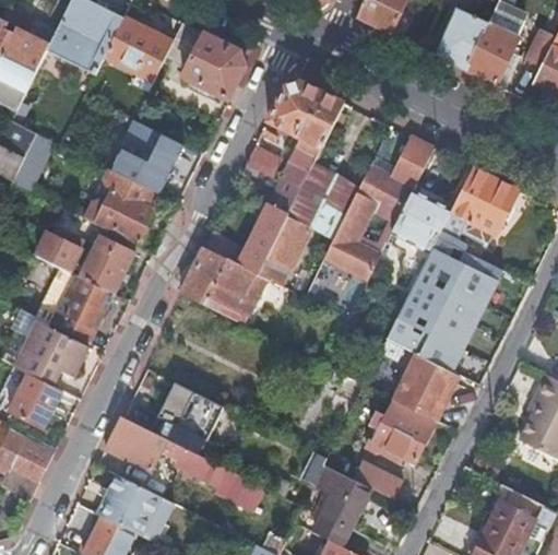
[(46,48),(95,73),(105,55),(123,16),(93,0),(69,0),(48,42),(46,48)]
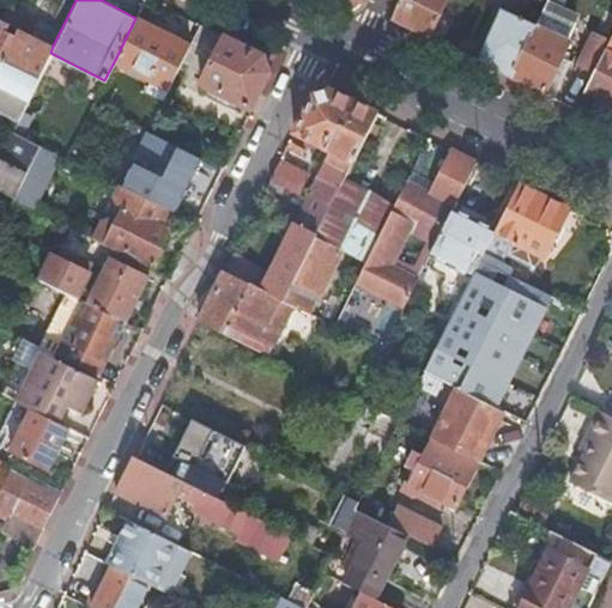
[(398,0),(392,17),(429,36),(446,0),(398,0)]
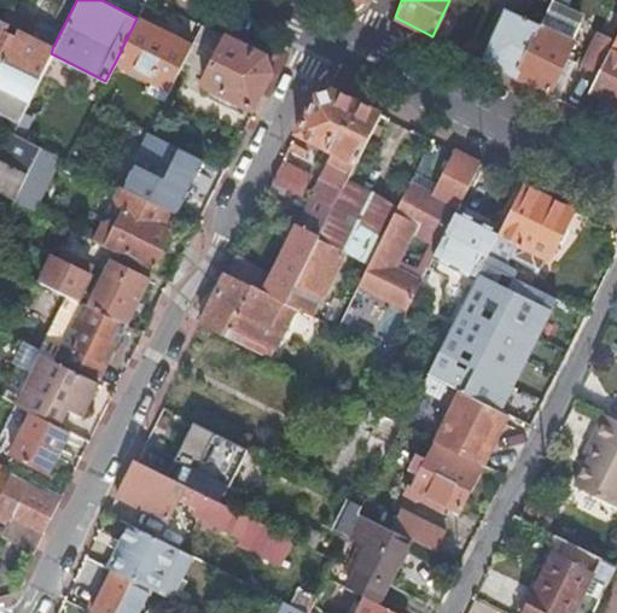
[(0,58),(38,77),(42,69),(51,53),(53,46),(47,42),(44,50),(24,39),(28,33),(34,21),(6,6),(0,17),(0,58)]
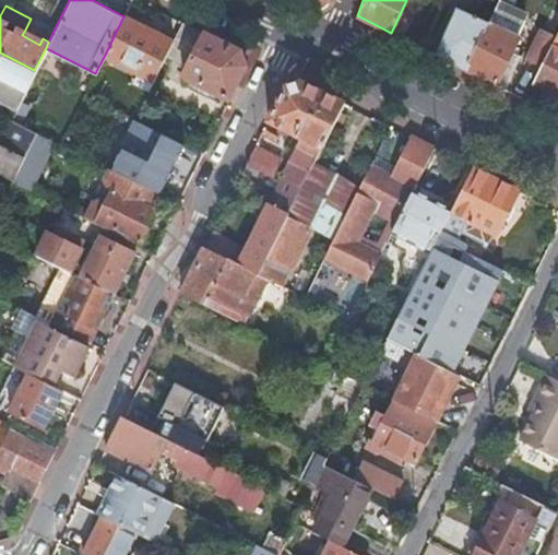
[(454,7),(434,54),(466,70),(487,22),(454,7)]
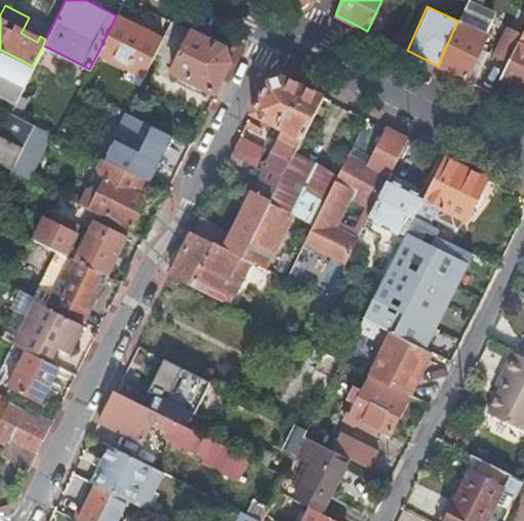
[(457,21),(438,66),(466,80),(487,34),(485,33),(491,19),(464,6),(464,7),(457,21)]
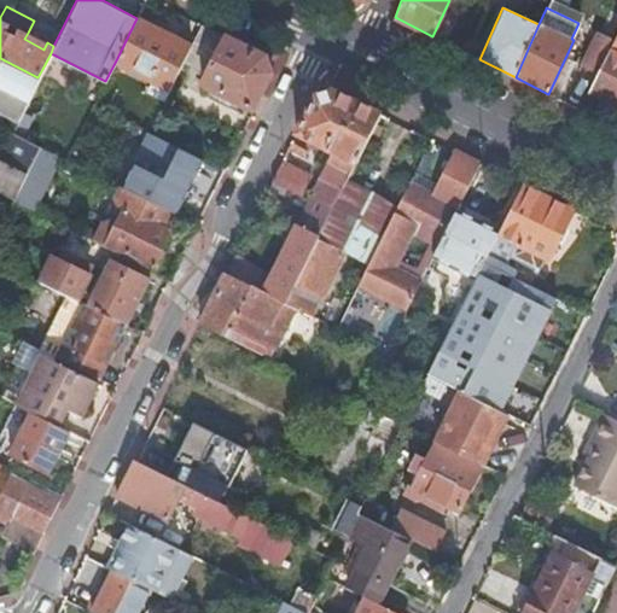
[(147,88),(164,97),(185,58),(191,45),(137,18),(116,60),(152,79),(147,88)]
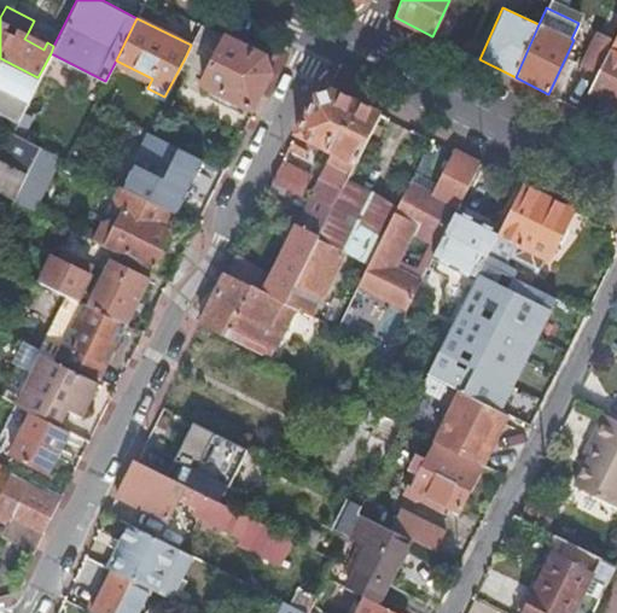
[(202,81),(254,107),(272,71),(267,54),(202,22),(191,45),(185,58),(208,69),(202,81)]
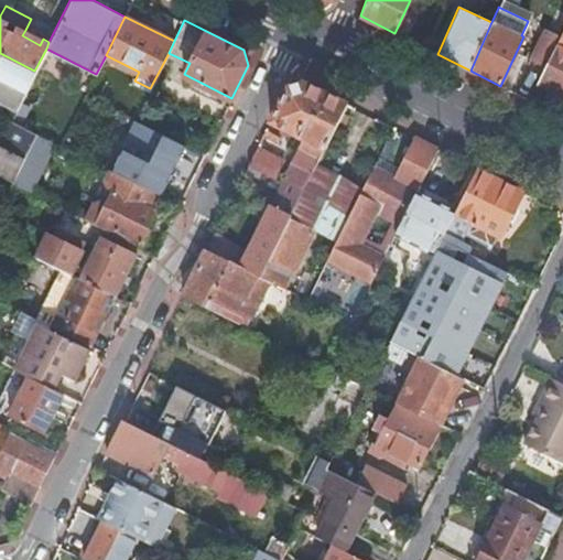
[(545,66),(561,35),(545,28),(531,58),(545,66)]
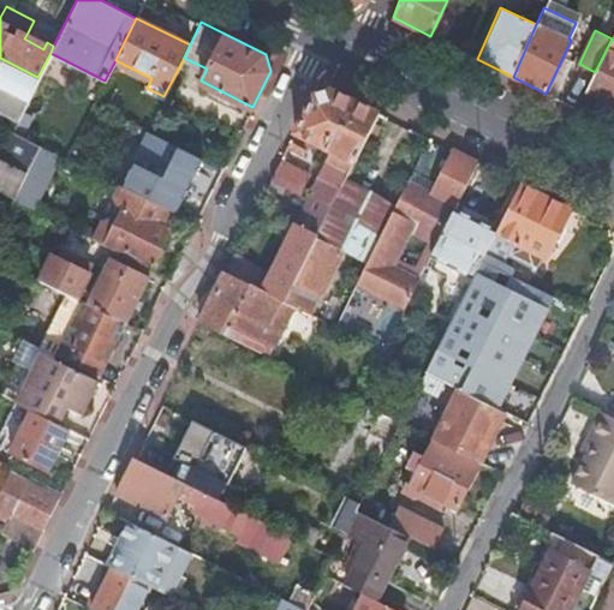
[(47,42),(28,33),(24,39),(43,49),(47,42)]
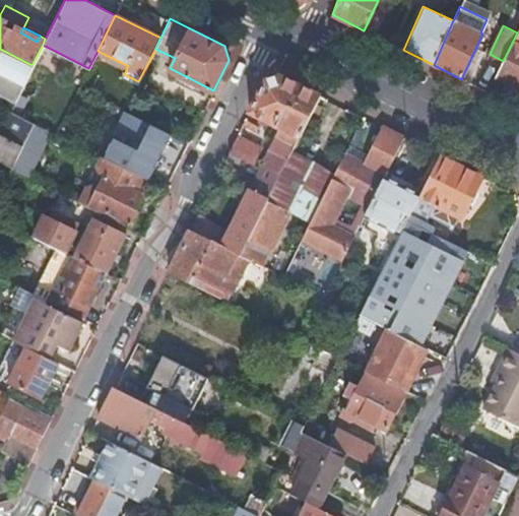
[(503,61),(496,76),(507,81),(503,88),(514,93),(517,87),(518,88),(518,27),(517,33),(503,61)]
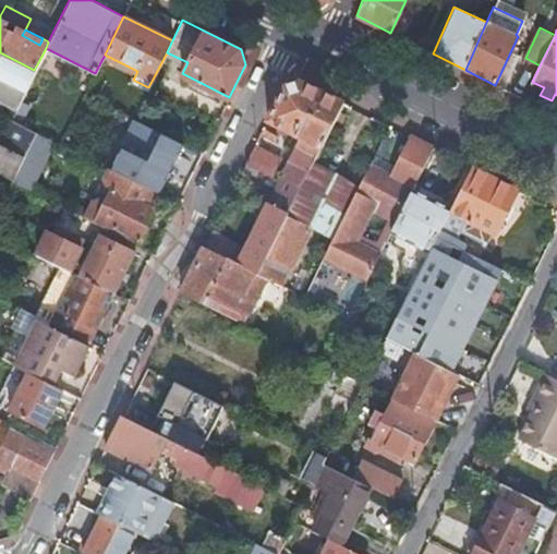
[(0,103),(14,110),(25,89),(34,70),(0,52),(0,103)]
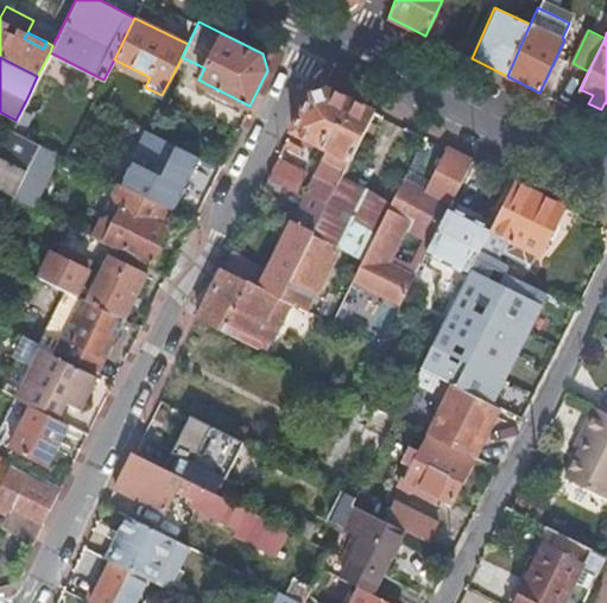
[(42,68),(37,76),(27,97),(50,109),(64,80),(42,68)]
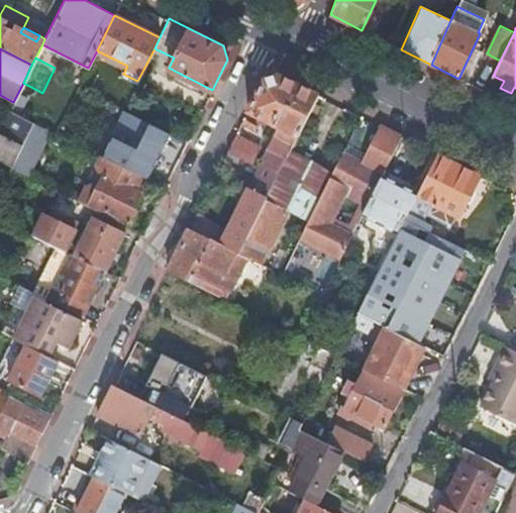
[(274,137),(261,164),(278,172),(287,155),(309,111),(312,104),(317,94),(278,75),(263,80),(246,111),(270,123),(269,127),(274,130),(277,127),(289,133),(284,143),(274,137)]
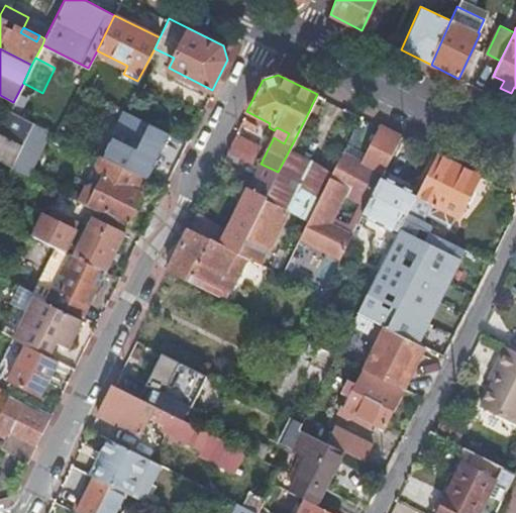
[(312,104),(309,111),(315,114),(318,108),(312,104)]
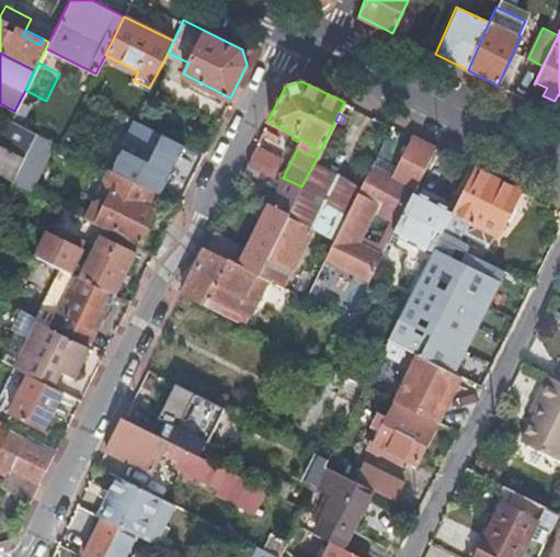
[(11,118),(0,139),(0,144),(24,156),(35,133),(11,118)]
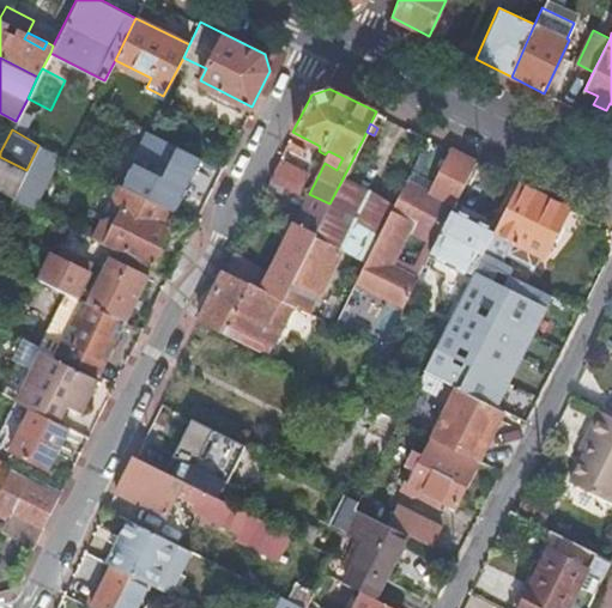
[(164,146),(139,193),(173,211),(200,157),(146,129),(143,139),(155,144),(156,143),(164,146)]
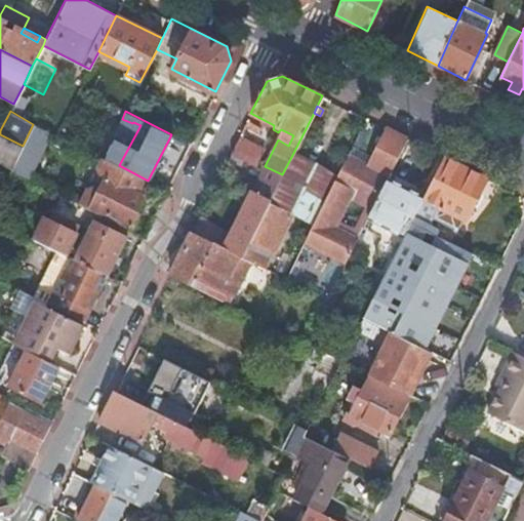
[(259,127),(247,120),(240,134),(252,141),(259,127)]
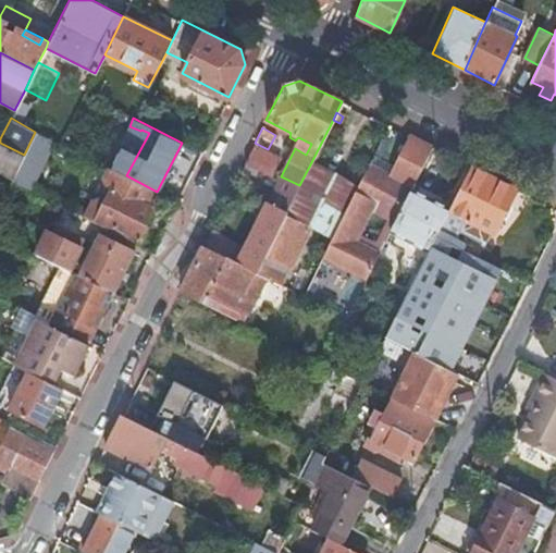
[(12,177),(12,179),(23,184),(47,136),(36,130),(35,132),(24,155),(12,177)]
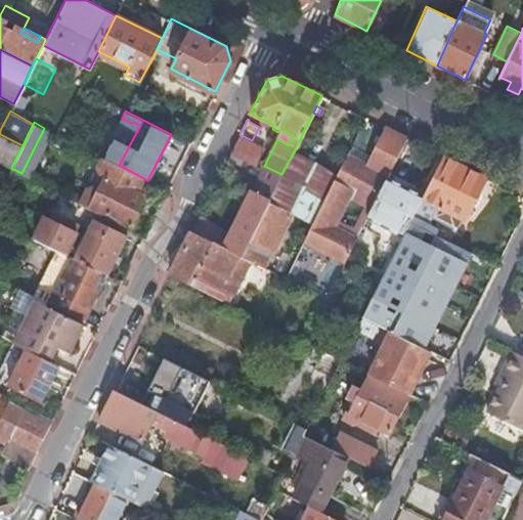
[(251,142),(263,148),(270,133),(259,127),(252,140),(251,142)]
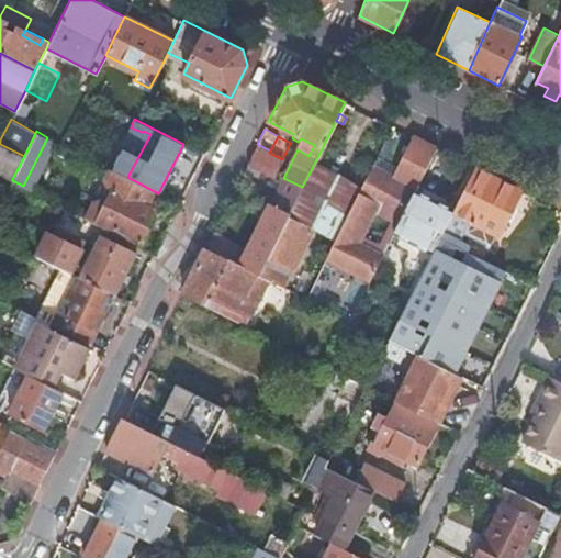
[(325,259),(369,282),(381,258),(356,243),(372,212),(397,225),(414,193),(436,148),(414,136),(393,177),(372,166),(358,193),(334,242),(325,259)]
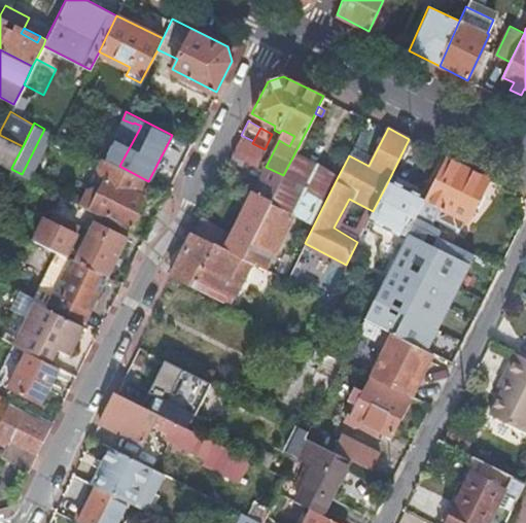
[(0,162),(11,168),(23,146),(0,135),(0,162)]
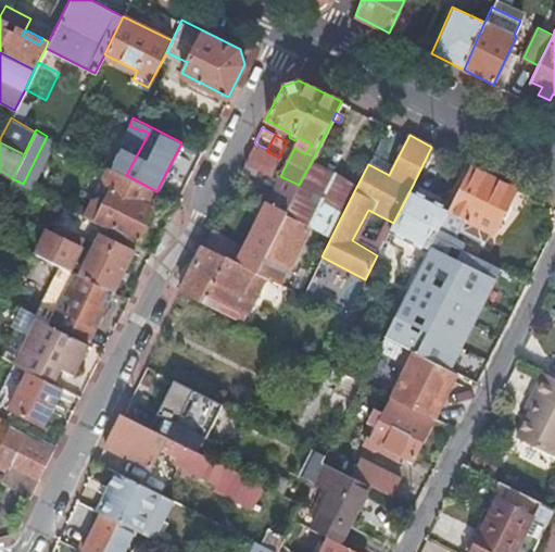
[(247,158),(272,172),(279,158),(266,151),(253,145),(247,158)]
